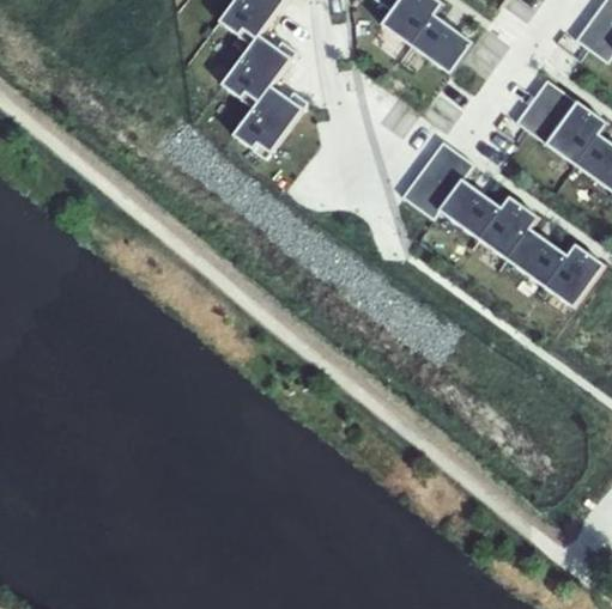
[(231,0),(218,18),(250,41),(258,32),(283,0),(231,0)]
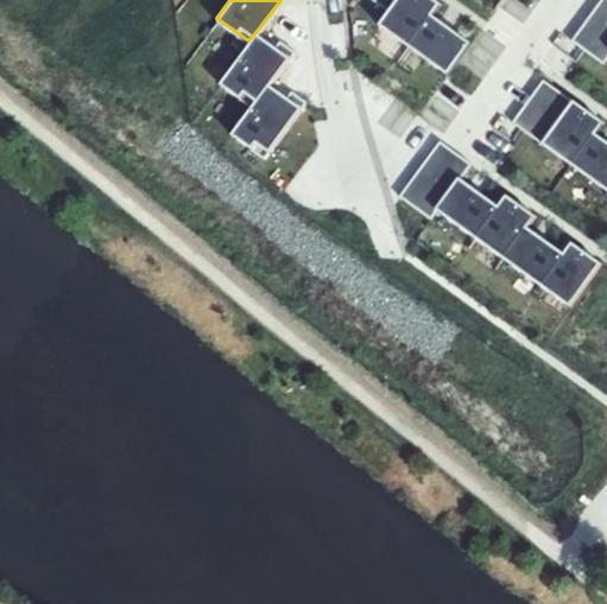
[(393,0),(385,11),(377,23),(444,72),(467,39),(429,12),(437,1),(435,0),(393,0)]
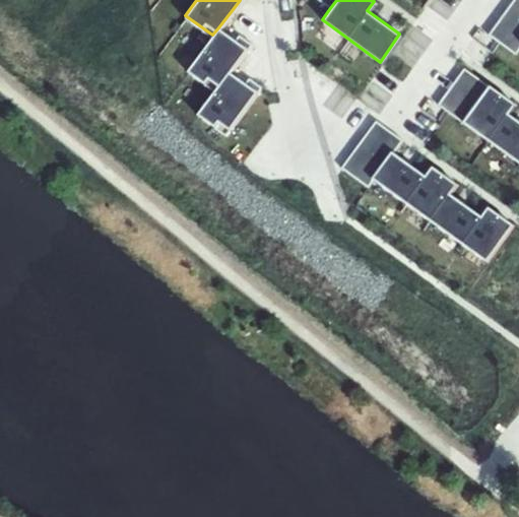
[(509,0),(485,31),(513,51),(518,42),(518,0),(509,0)]
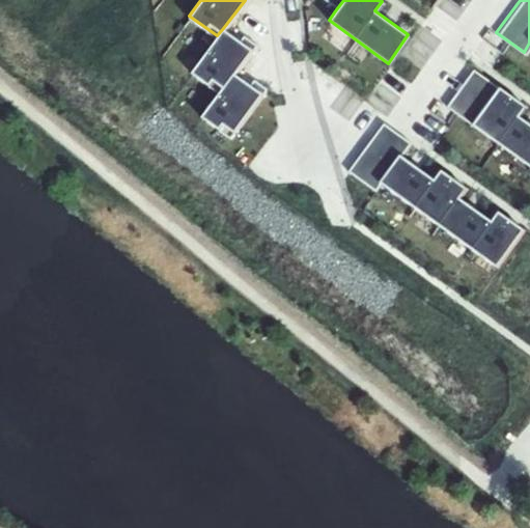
[(191,72),(218,91),(233,71),(254,43),(242,33),(238,39),(223,28),(217,35),(191,72)]
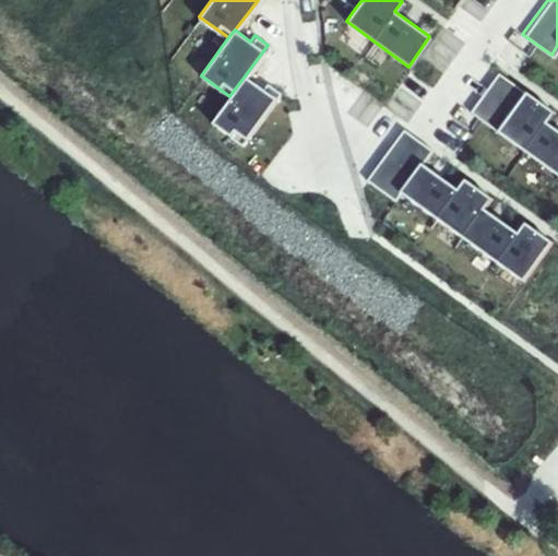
[(469,108),(497,129),(524,91),(496,70),(469,108)]
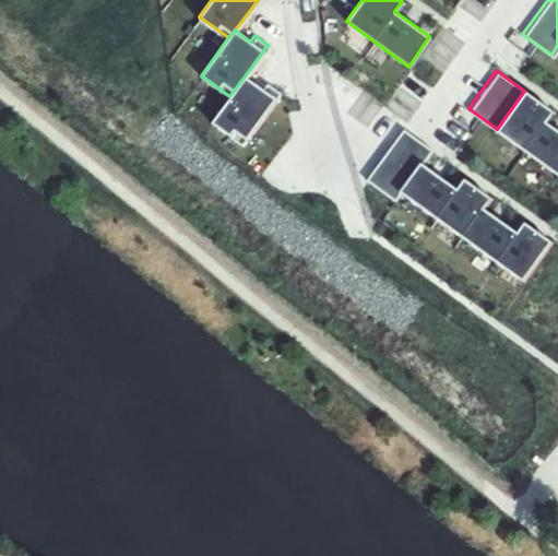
[(211,121),(241,142),(280,90),(265,80),(261,86),(246,74),(229,96),(211,121)]
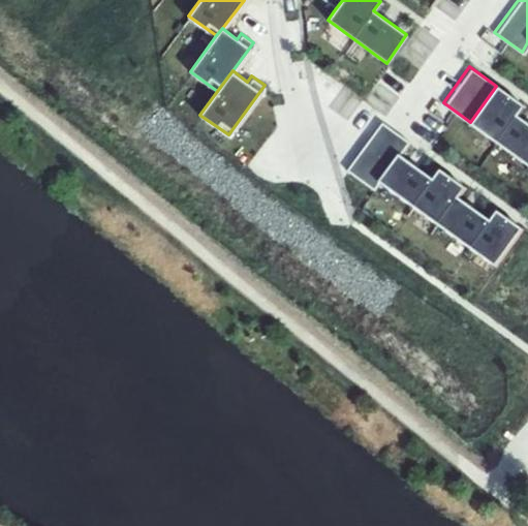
[(496,86),(470,122),(527,164),(527,123),(515,114),(522,104),(496,86)]
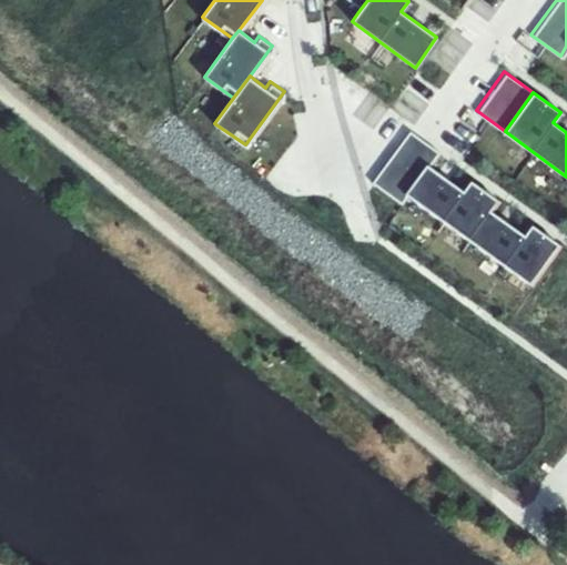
[(405,132),(367,184),(396,205),(402,197),(427,164),(434,153),(405,132)]
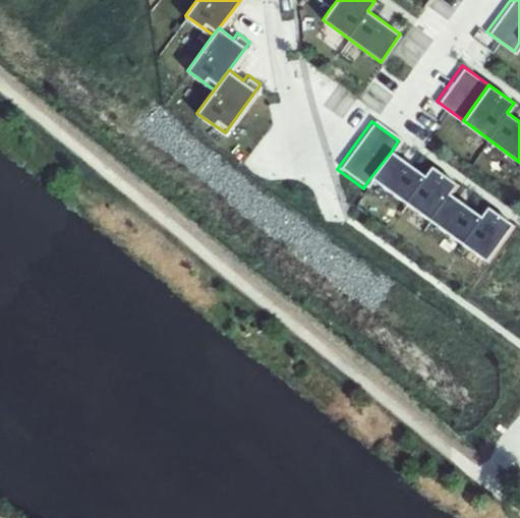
[(368,180),(484,260),(512,223),(486,205),(479,215),(449,192),(456,182),(430,164),(423,173),(392,151),(368,180)]
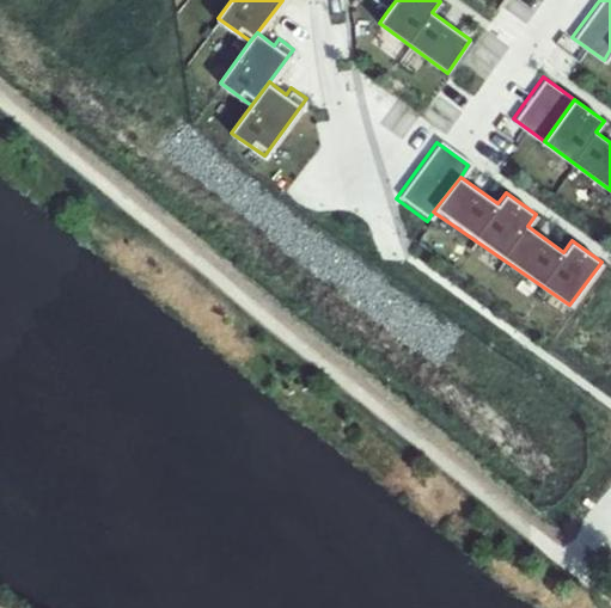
All buildings are outlined.
